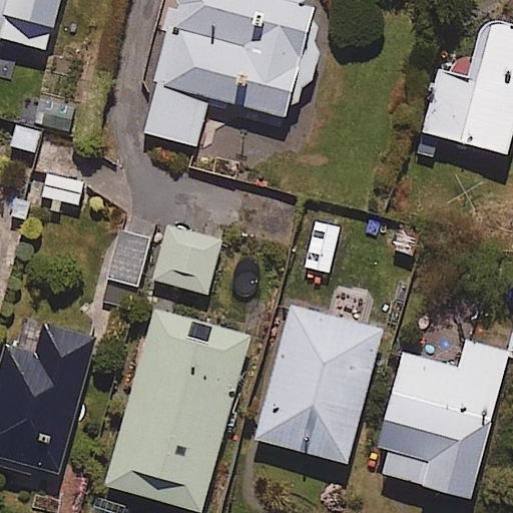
[(57,0),(0,0),(0,37),(45,49),(57,0)]
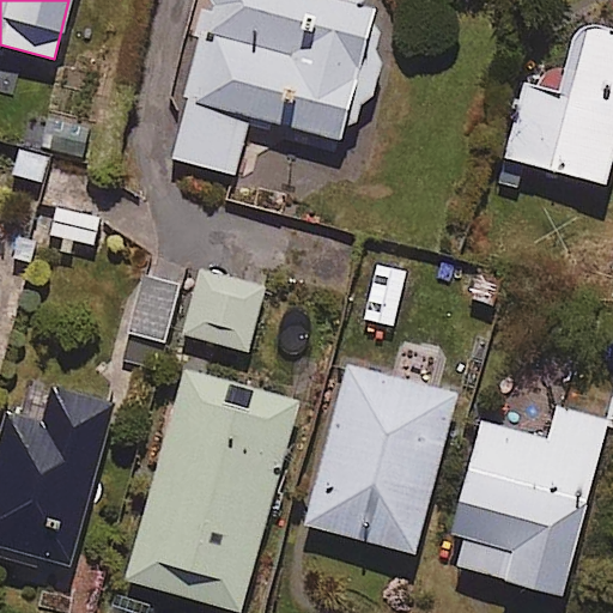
[(372,0),(204,0),(168,156),(231,170),(243,116),(338,139),(347,96),(369,101),(377,65),(360,61),(375,0),(372,0)]
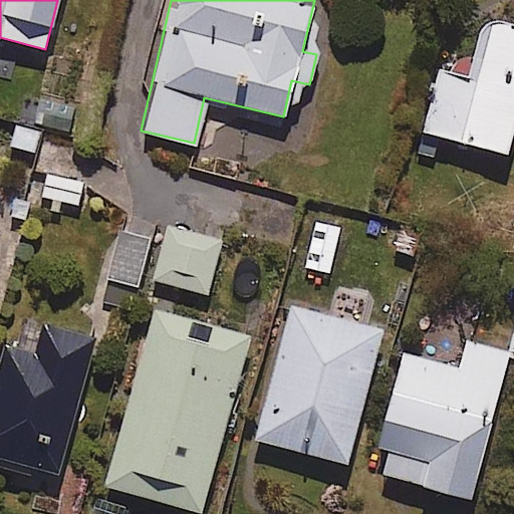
[(513,119),(513,25),(492,19),(475,77),(437,66),(420,130),(504,154),(513,119)]
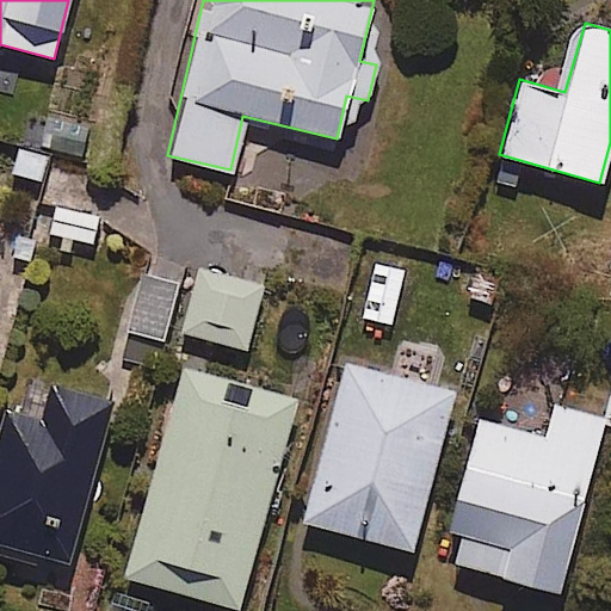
[(261,284),(197,270),(183,334),(247,349),(261,284)]
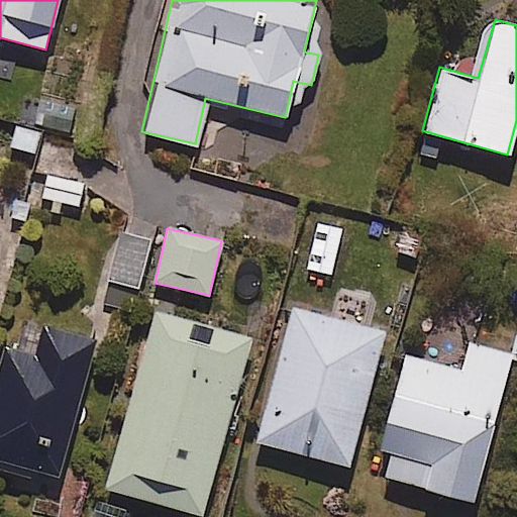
[(149,238),(118,231),(103,300),(134,307),(149,238)]
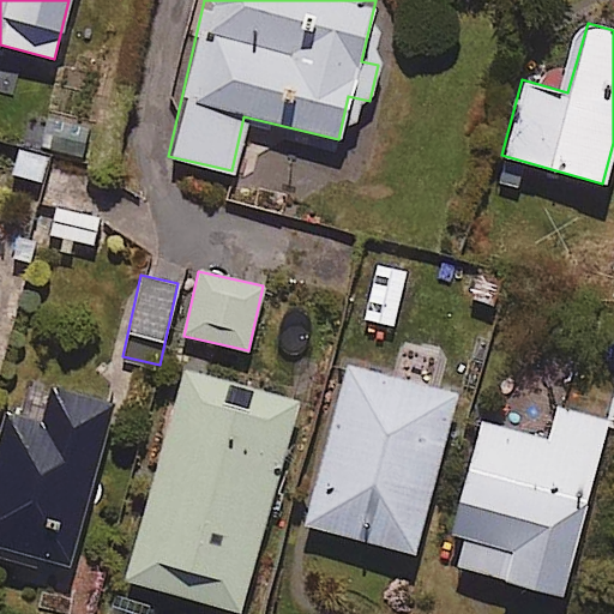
[(458,397),(351,363),(302,521),(409,554),(458,397)]
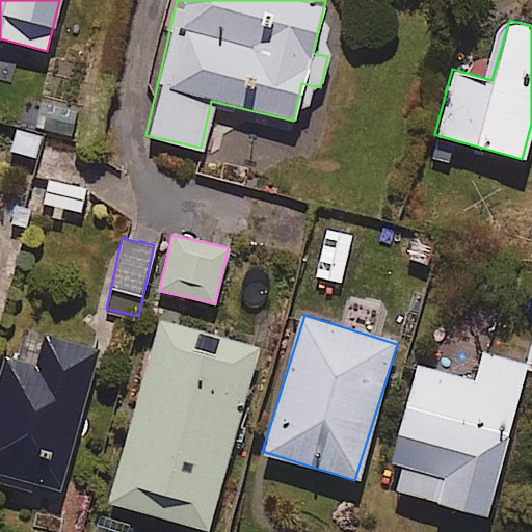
[(258,348),(159,320),(108,502),(206,530),(258,348)]
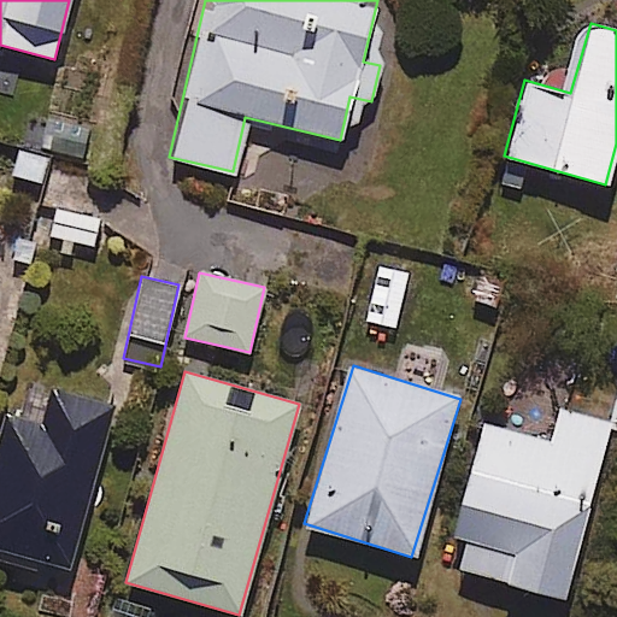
[(0,557),(70,579),(122,401),(50,381),(40,415),(9,406),(0,435),(0,557)]
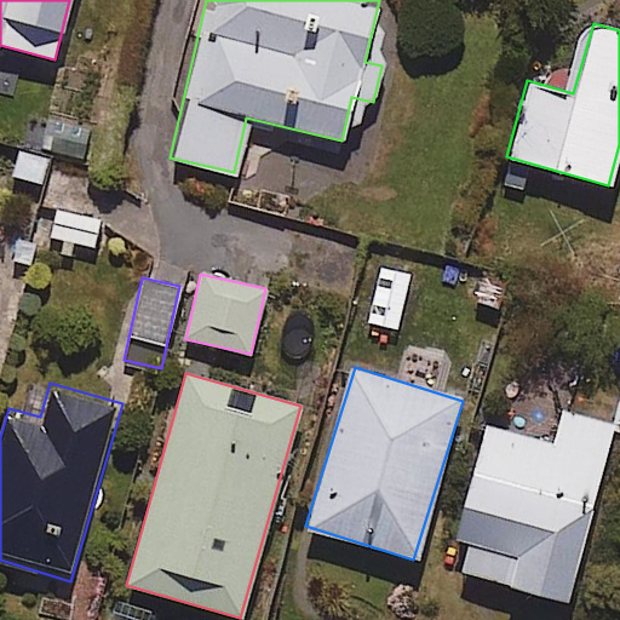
[(486,425),(455,538),(470,543),(461,572),(566,601),(614,424),(563,411),(554,445),(486,425)]
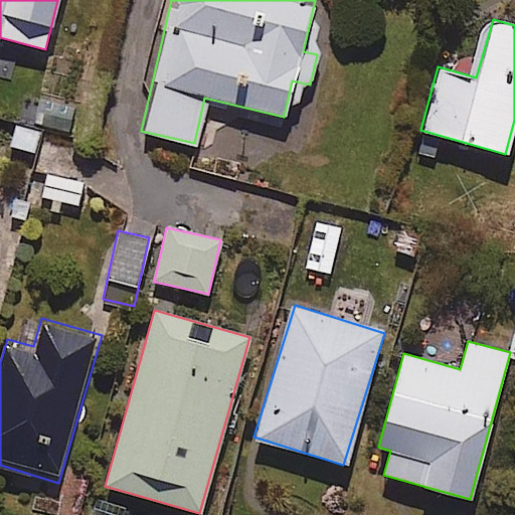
All buildings are outlined.
